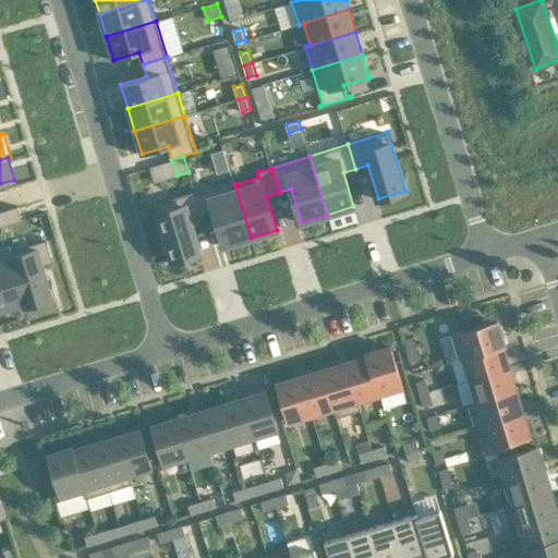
[(233,179),(194,191),(202,216),(214,211),(225,245),(251,238),(234,184),(235,184),(234,179),(233,179)]
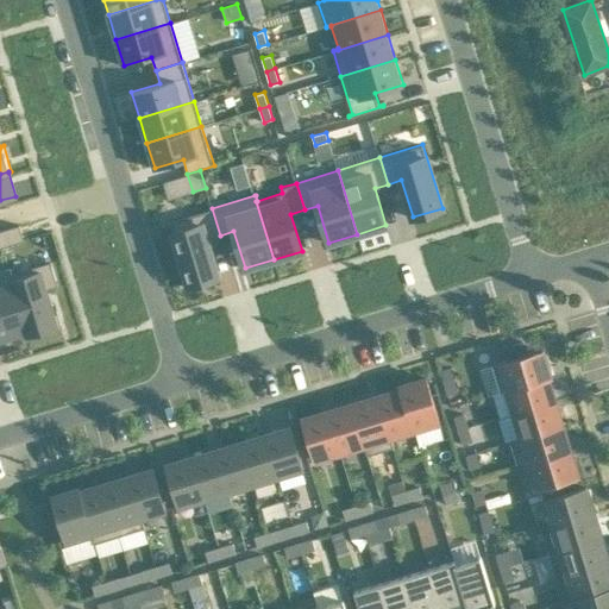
[(212,208),(169,221),(188,284),(218,276),(207,239),(220,236),(212,208)]
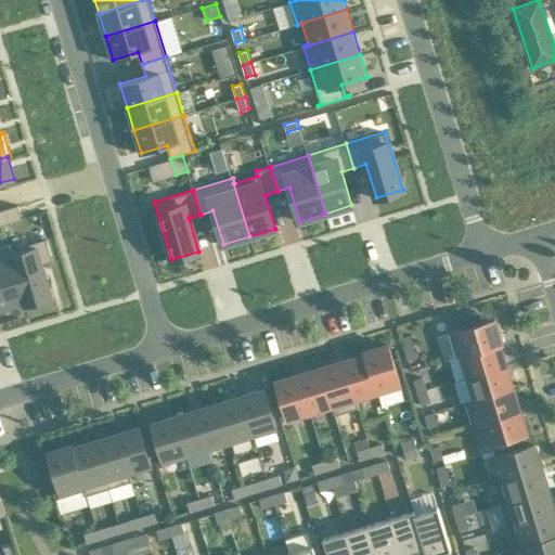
[(18,205),(0,209),(0,224),(22,219),(18,205)]
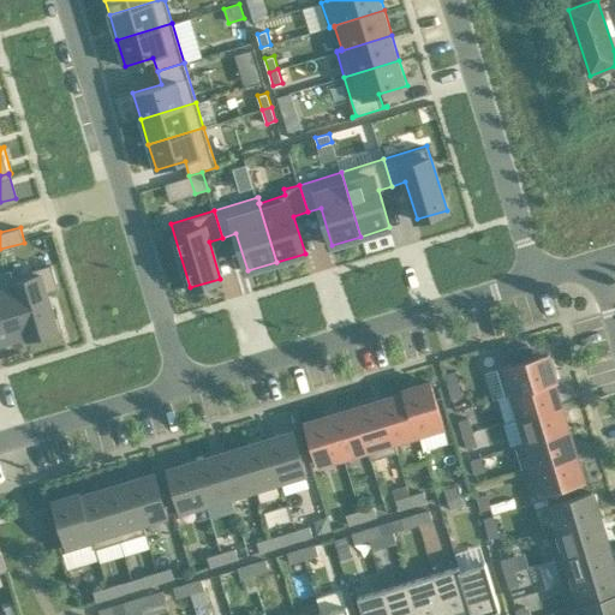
[(12,275),(11,276),(29,334),(28,334),(28,336),(58,328),(47,291),(59,287),(52,264),(12,275)]
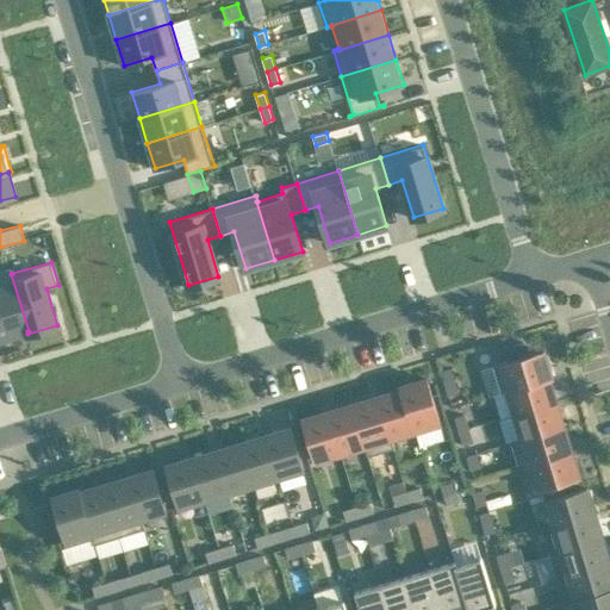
[(11,268),(0,271),(0,340),(27,331),(29,331),(11,274),(12,273),(11,268)]
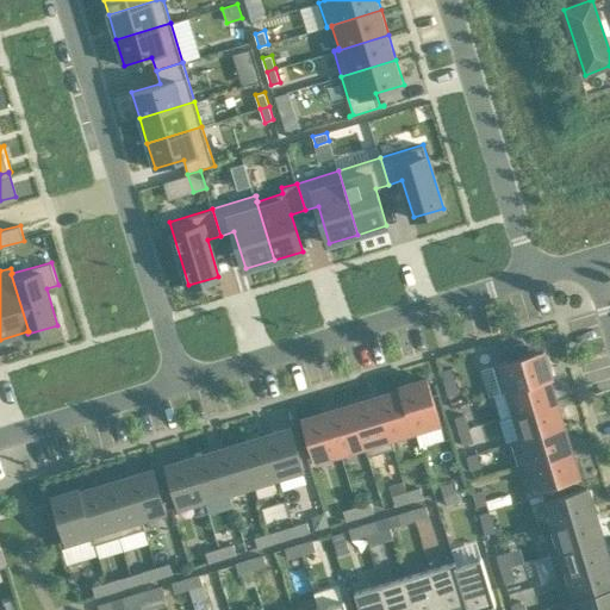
[(510,361),(495,366),(503,392),(508,391),(508,390),(549,377),(549,378),(552,377),(545,350),(528,355),(523,342),(505,347),(510,361)]
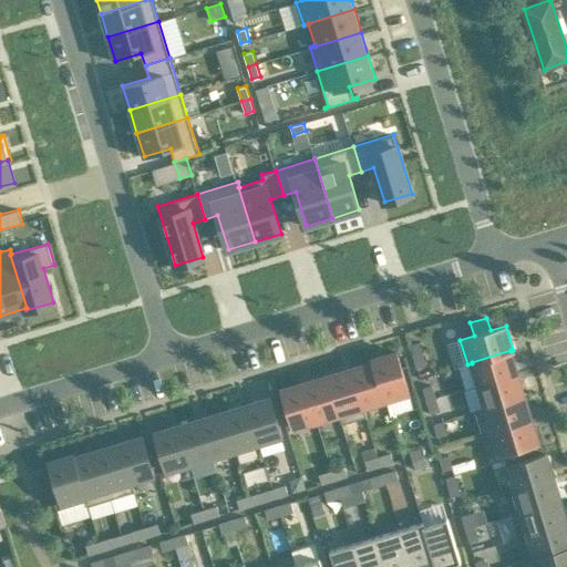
[(517,373),(511,351),(511,350),(472,362),(472,363),(478,384),(517,373)]
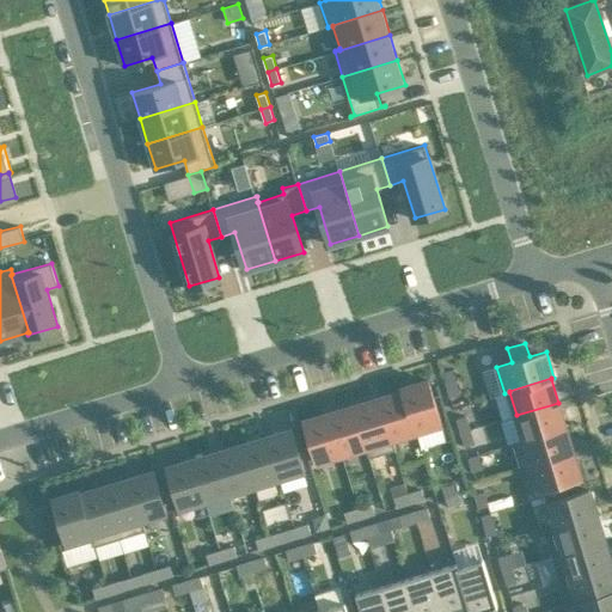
[(402,387),(403,390),(404,390),(416,432),(442,423),(428,379),(402,387)]
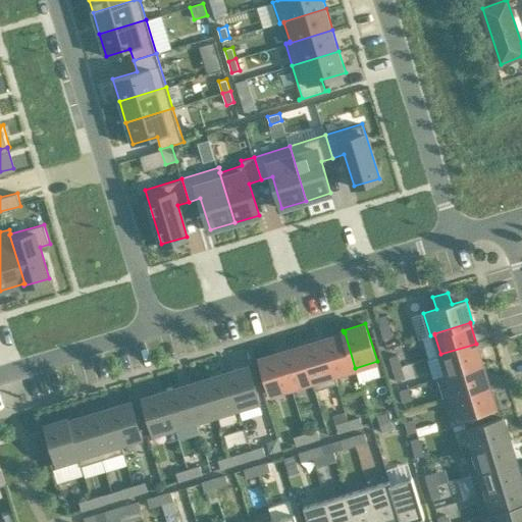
[(388,324),(380,326),(384,338),(393,335),(388,324)]
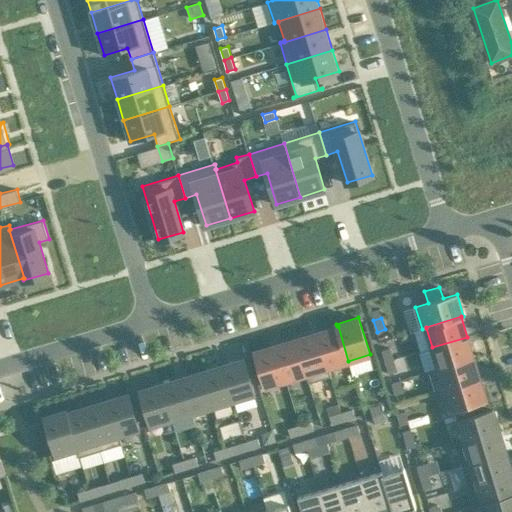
[(338,326),(337,326),(317,332),(327,367),(328,367),(348,361),(338,326)]
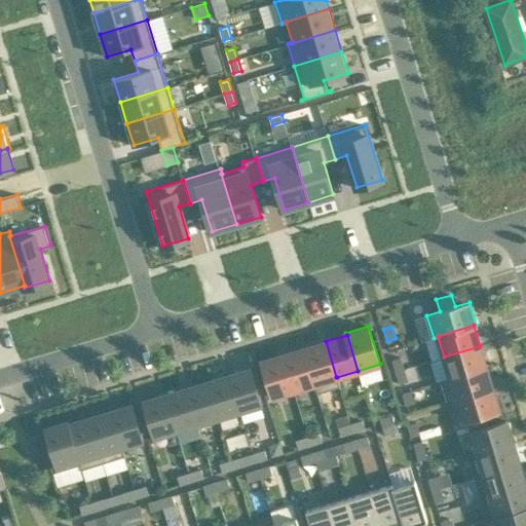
[(314,384),(317,393),(340,386),(337,377),(336,377),(326,341),(304,347),(315,383),(314,384)]
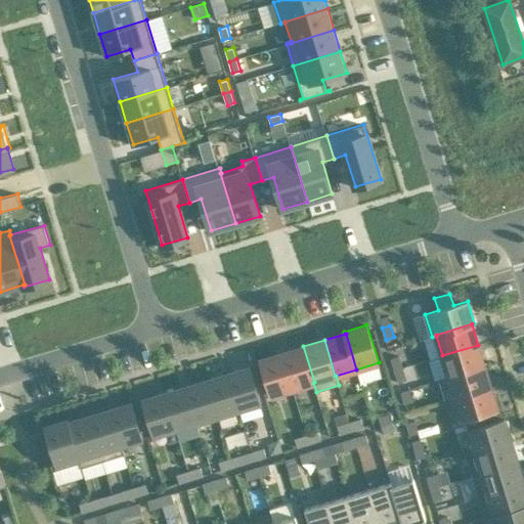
[(430,359),(429,359),(435,380),(439,379),(448,376),(449,377),(484,365),(478,345),(442,355),(430,359)]
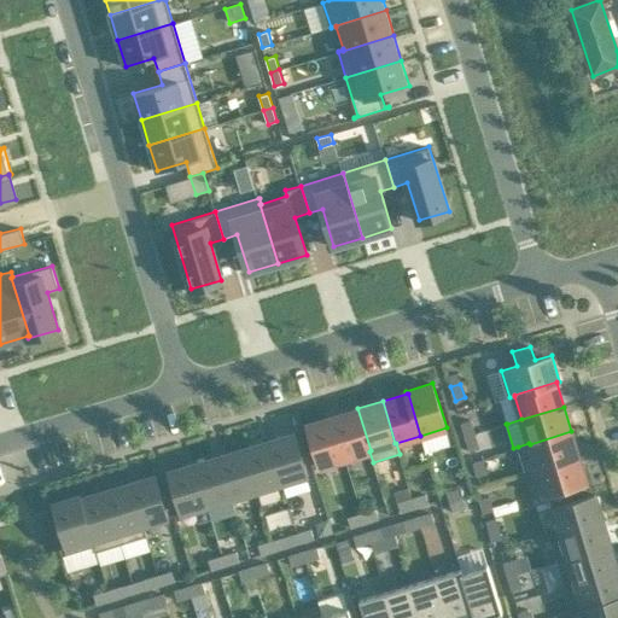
[(371,450),(357,408),(332,417),(345,459),(369,452),(371,450)]
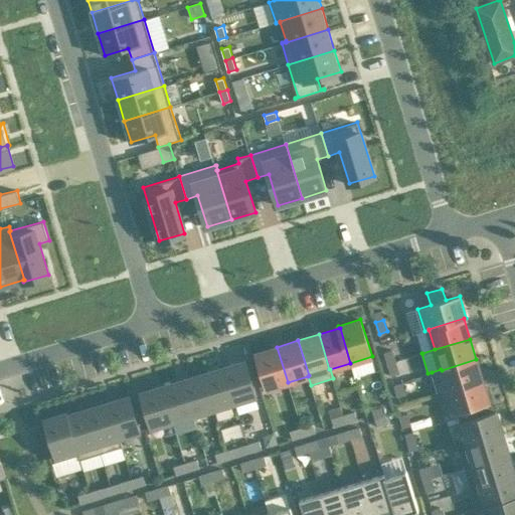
[(255,353),(267,388),(288,382),(277,347),(255,353)]
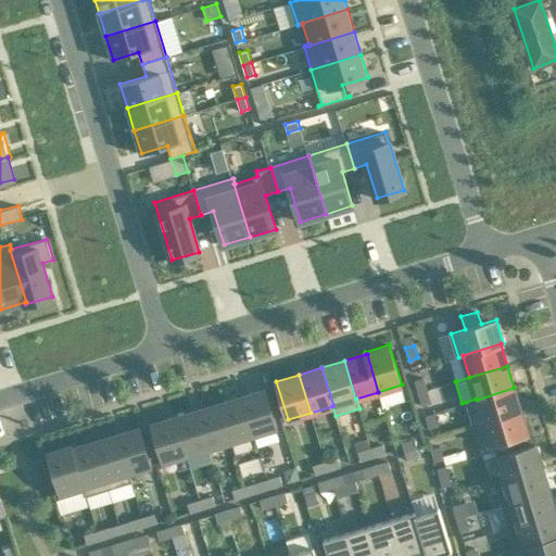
[(419,392),(428,390),(424,377),(415,380),(419,392)]
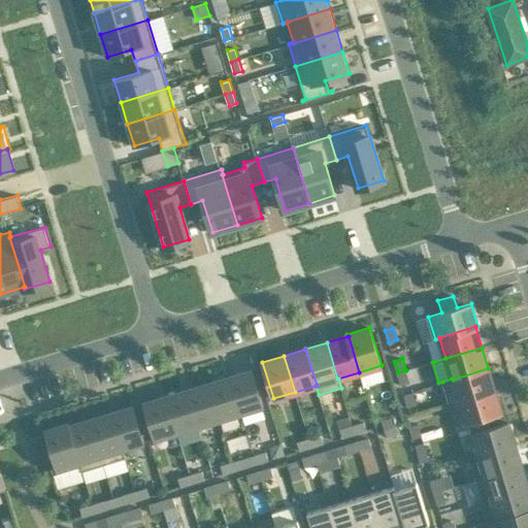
[(442,382),(450,404),(459,402),(459,401),(495,390),(488,368),(453,380),(452,378),(442,382)]
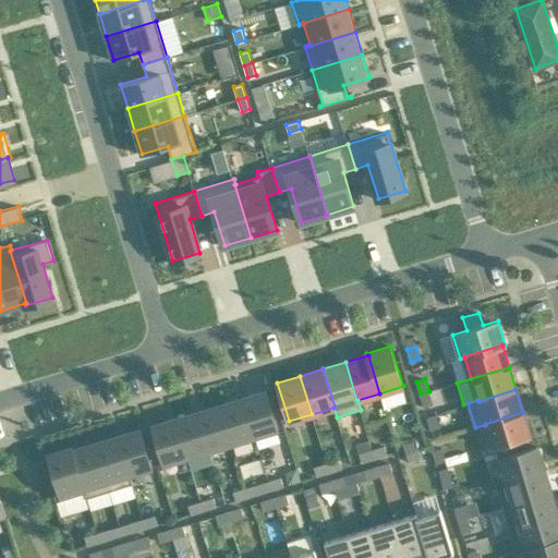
[(255,436),(278,428),(267,390),(243,398),(255,436)]
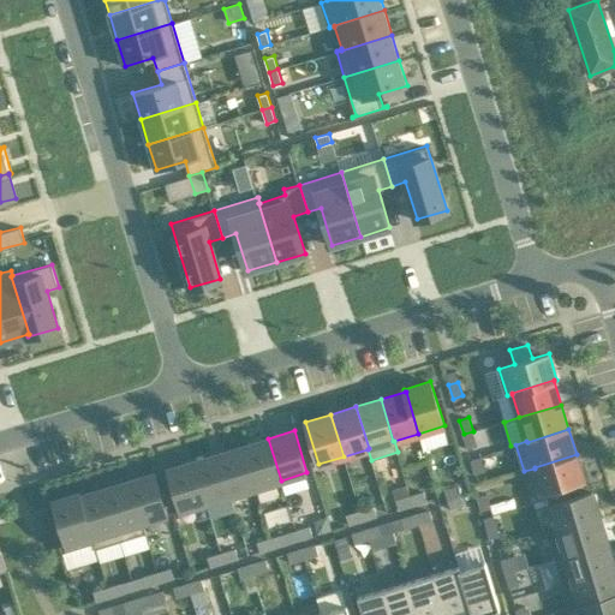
[(473,431),(464,434),(467,448),(477,446),(473,431)]
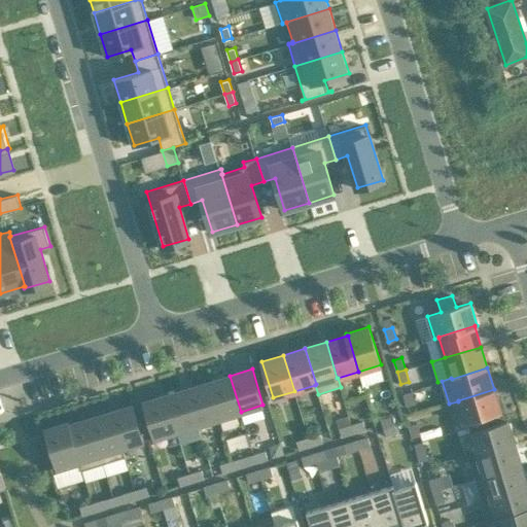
[(219,418),(241,412),(230,376),(208,382),(219,418)]
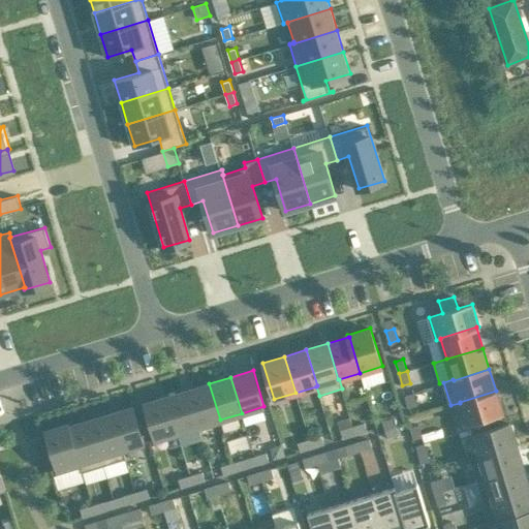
[(198,426),(220,419),(209,383),(188,390),(198,426)]
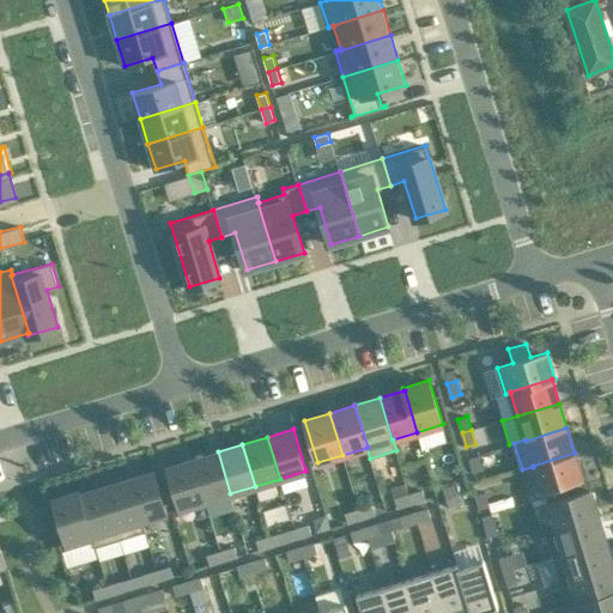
[(193,460),(206,502),(230,493),(218,451),(193,460)]
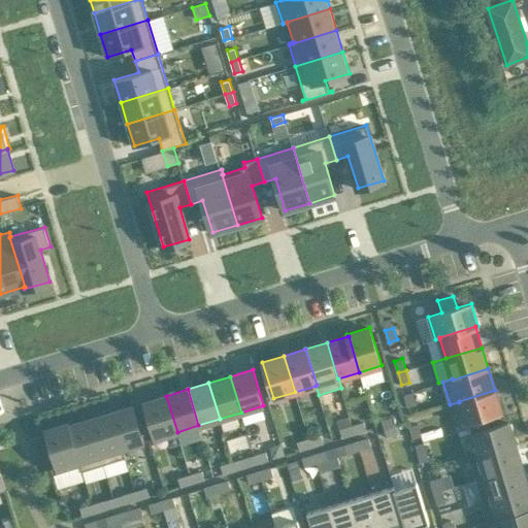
[(459,402),(465,423),(501,413),(495,390),(459,401),(459,402)]
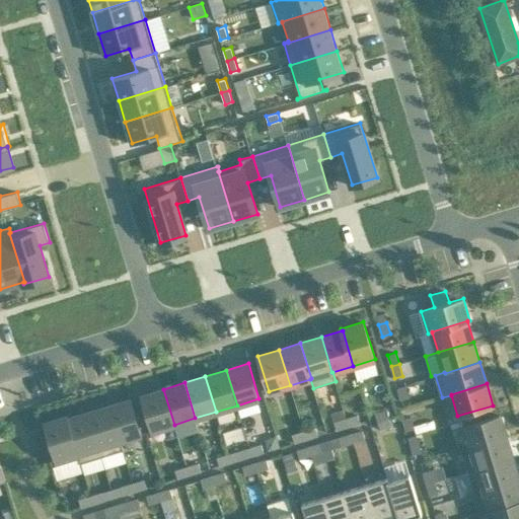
[(405,385),(397,387),(401,398),(409,396),(405,385)]
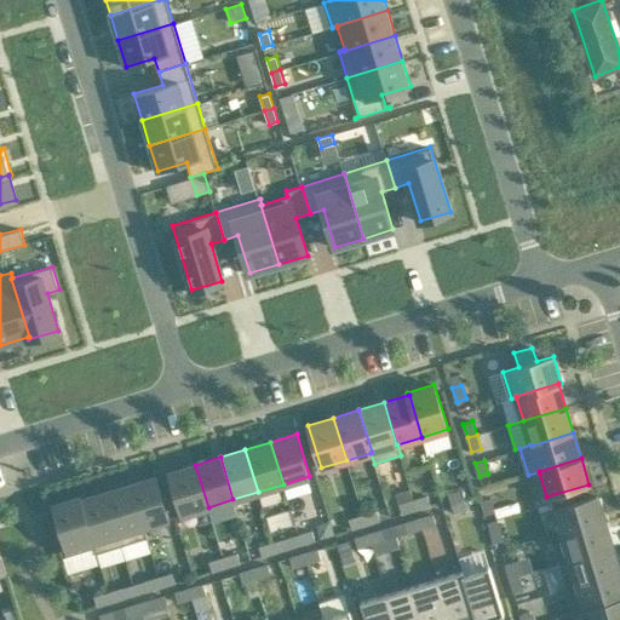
[(182,515),(208,507),(195,465),(170,472),(182,515)]
